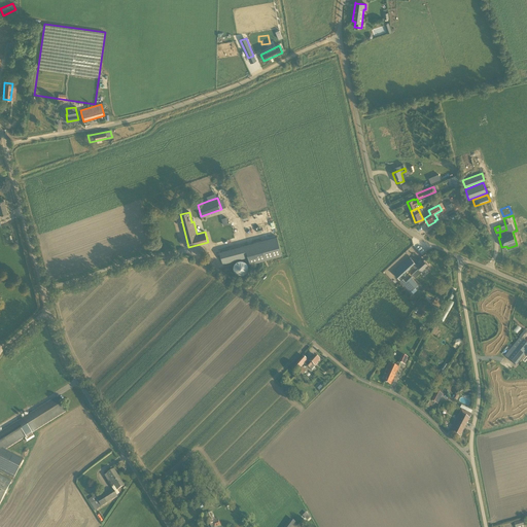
[(229,222),(204,229),(209,247),(234,241),(229,222)]
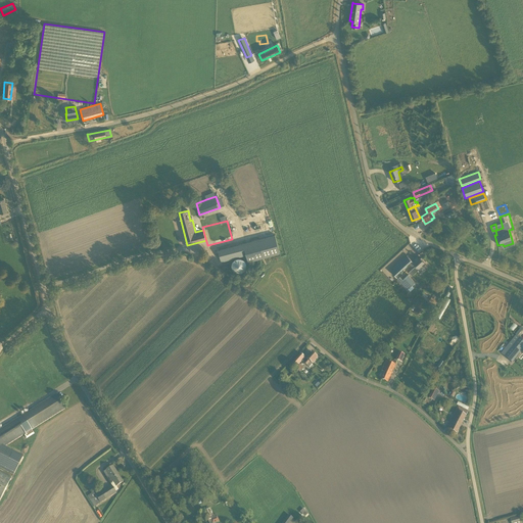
[(218,250),(221,262),(246,254),(248,262),(280,252),(275,235),(218,250)]
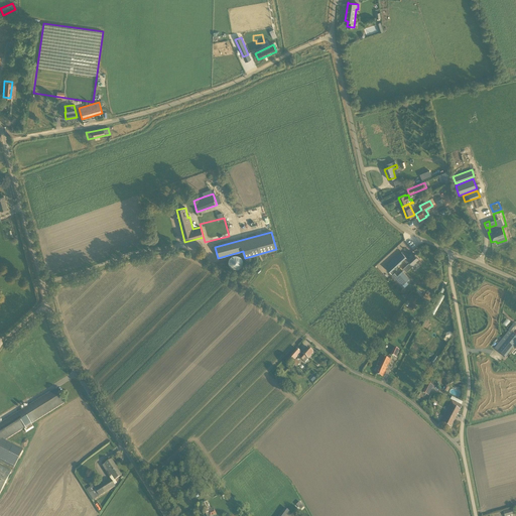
[(385,267),(390,272),(406,257),(402,252),(385,267)]
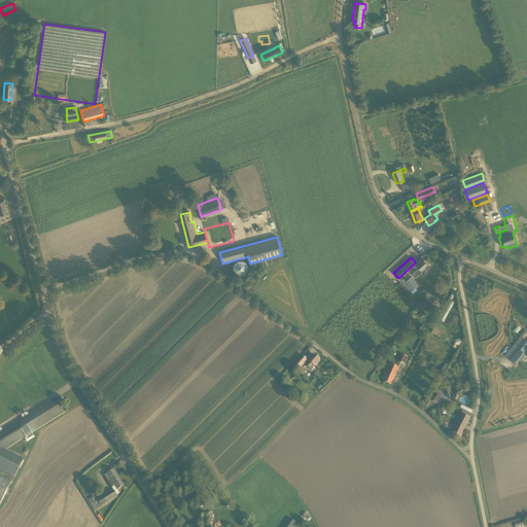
[(419,274),(422,271),(425,268),(424,267),(427,264),(423,259),(417,265),(419,267),(416,270),(419,274)]
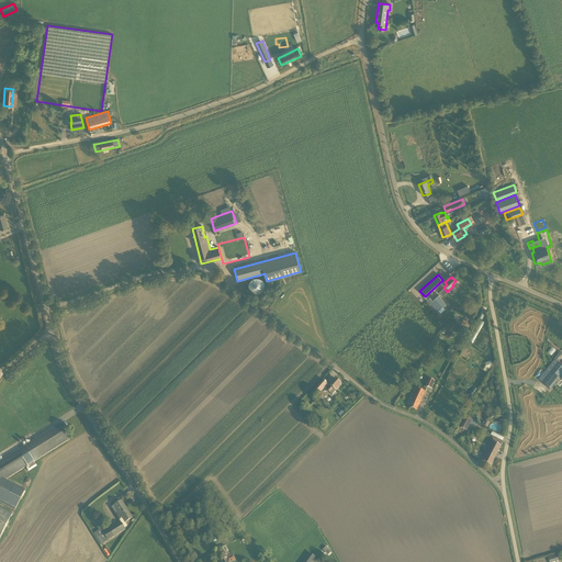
[(249,289),(250,290),(250,291),(251,291),(253,292),(254,292),(254,293),(255,293),(256,293),(257,293),(258,293),(259,293),(260,293),(261,292),(262,291),(263,290),(265,289),(265,288),(265,287),(265,285),(265,284),(265,283),(265,282),(263,281),(263,280),(262,279),(261,279),(260,278),(259,278),(258,278),(257,278),(256,278),(255,278),(254,278),(253,279),(251,279),(251,280),(250,280),(250,281),(249,282),(249,283),(249,284),(249,285),(249,287),(249,288),(249,289)]
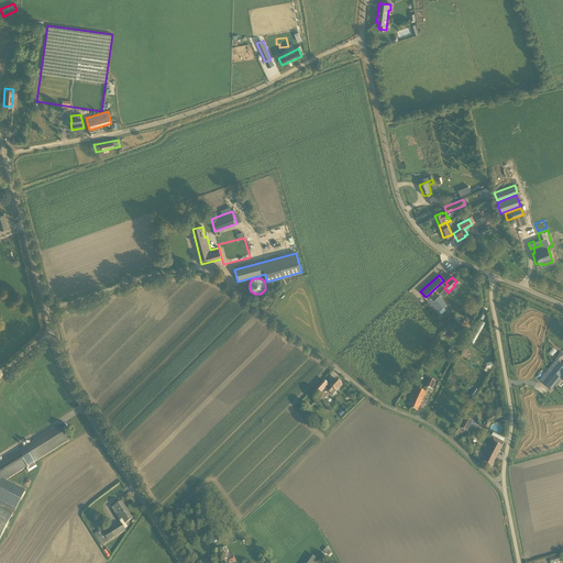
[(435,299),(433,301),(431,304),(438,312),(439,310),(443,307),(445,305),(439,296),(438,297),(437,296),(433,298),(435,299)]
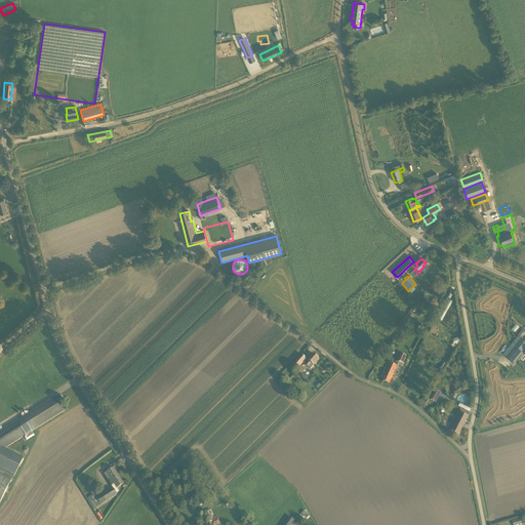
[(449,298),(438,318),(442,320),(453,300),(449,298)]
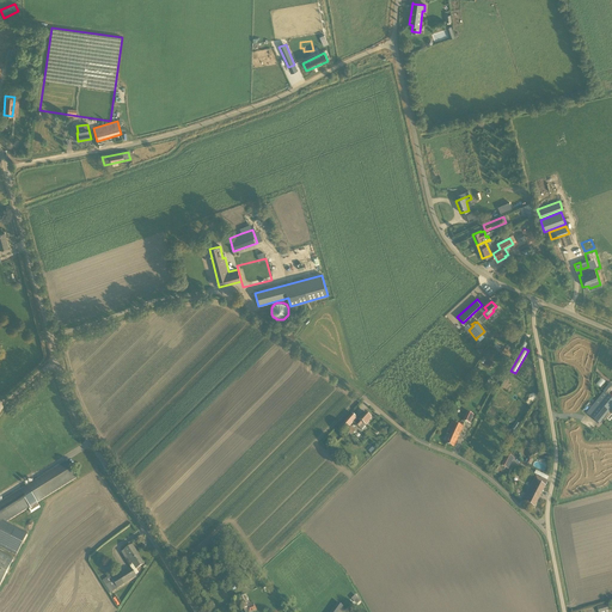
[(598,424),(611,407),(611,399),(605,393),(587,415),(598,424)]
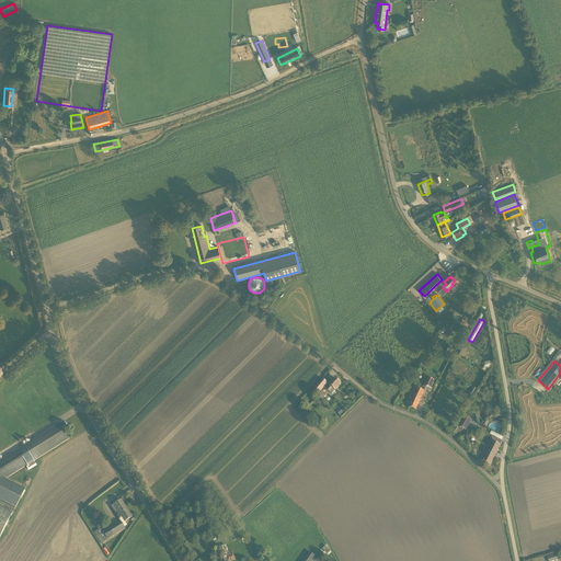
[(428,378),(425,386),(431,388),(432,386),(435,381),(428,378)]
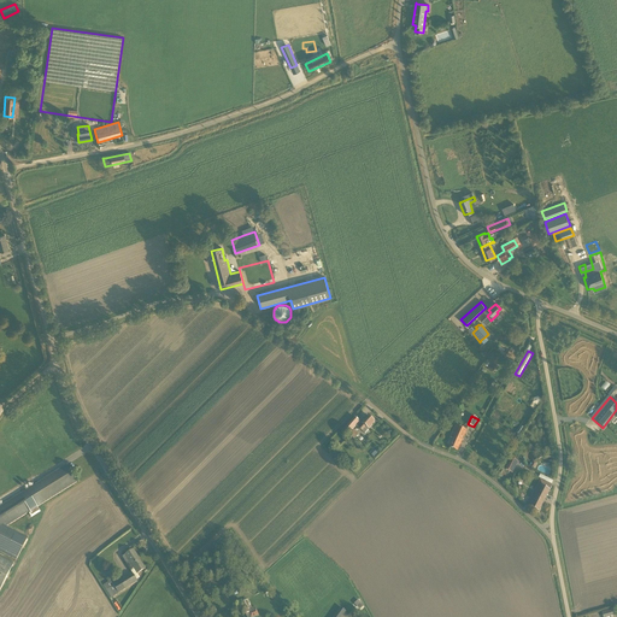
[(369,429),(375,422),(369,417),(363,423),(363,424),(362,423),(358,427),(363,430),(365,433),(369,429)]
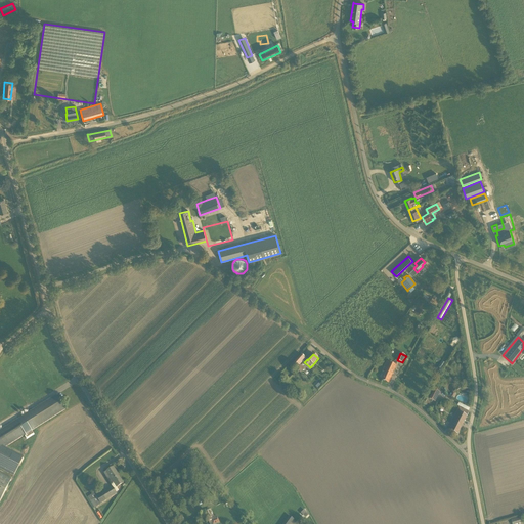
[(300,365),(306,359),(302,355),(296,361),(300,365)]
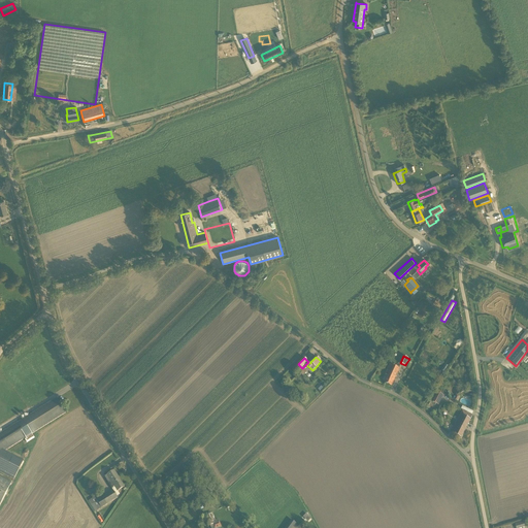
[(392,386),(399,368),(390,364),(387,372),(389,374),(385,383),(392,386)]
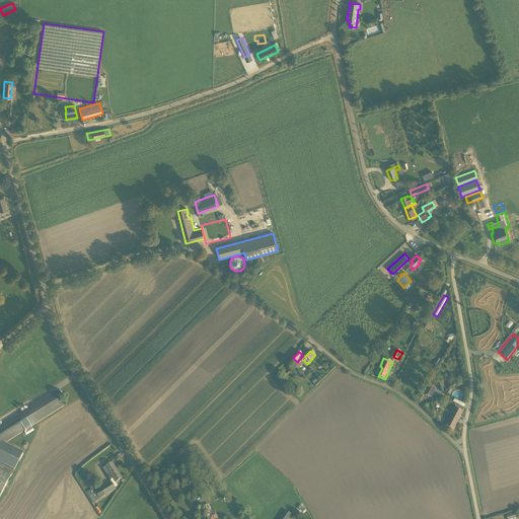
[(299,371),(303,367),(297,362),(293,366),(299,371)]
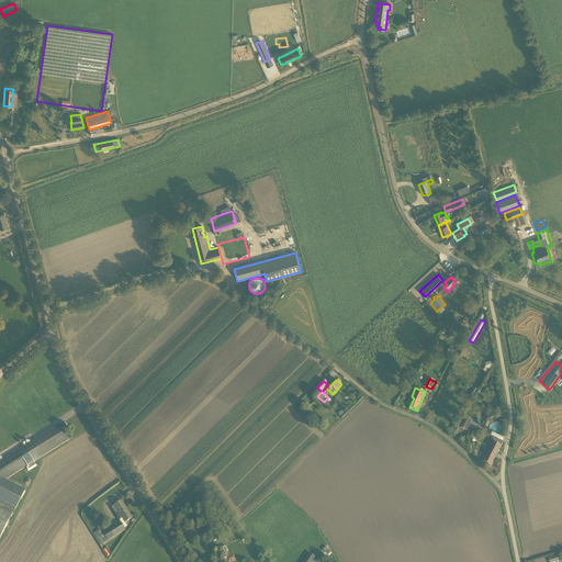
[(467,430),(472,420),(467,418),(461,428),(467,430)]
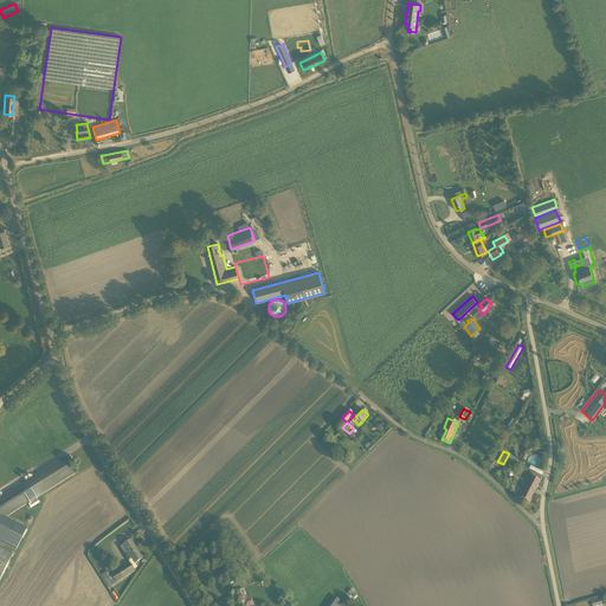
[(0,516),(2,520),(75,474),(65,457),(0,497),(0,516)]
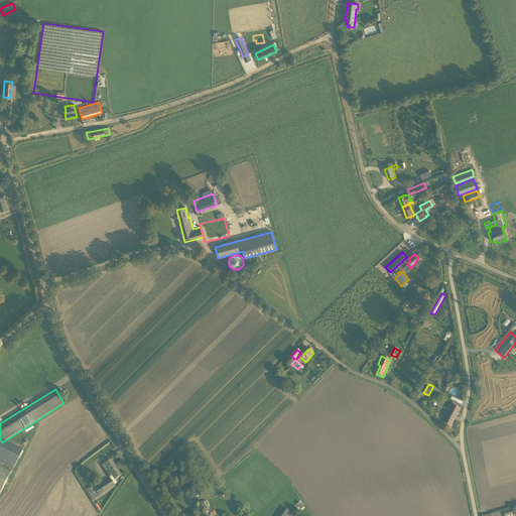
[(450,428),(462,406),(452,401),(444,416),(443,418),(441,422),(444,424),(450,428)]
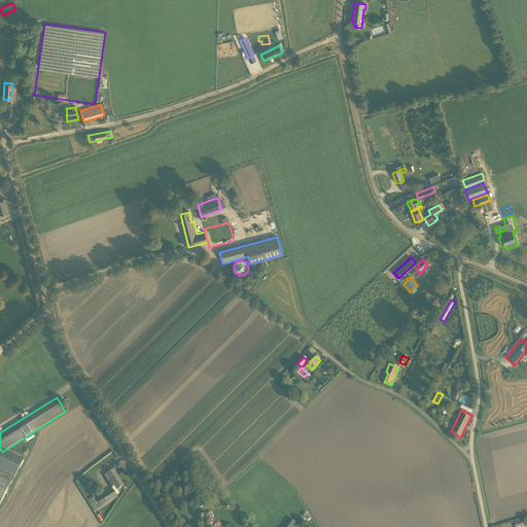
[(0,456),(0,470),(15,479),(24,461),(7,452),(4,459),(0,456)]
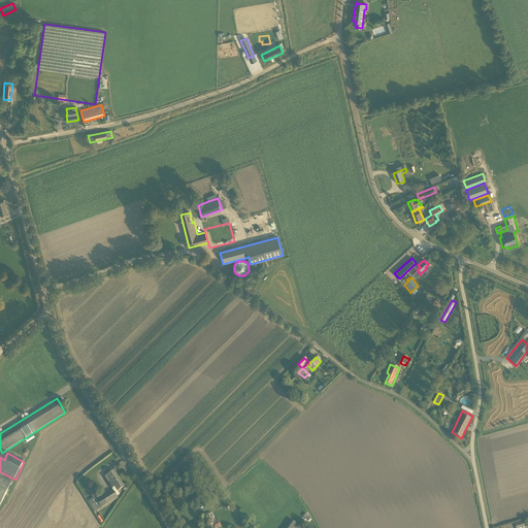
[(118,491),(124,487),(113,470),(104,476),(111,489),(116,487),(118,491)]
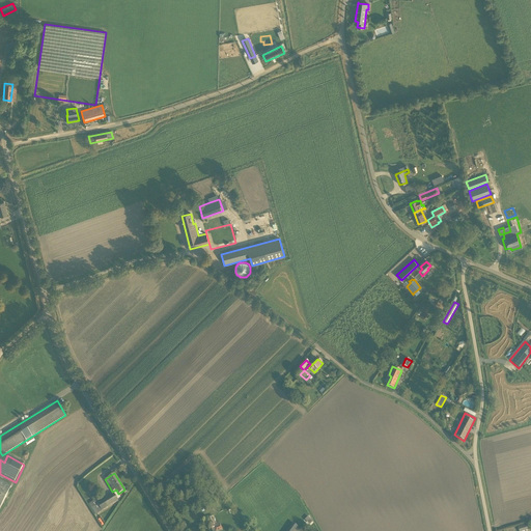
[(0,507),(0,508),(11,486),(0,480),(0,507)]
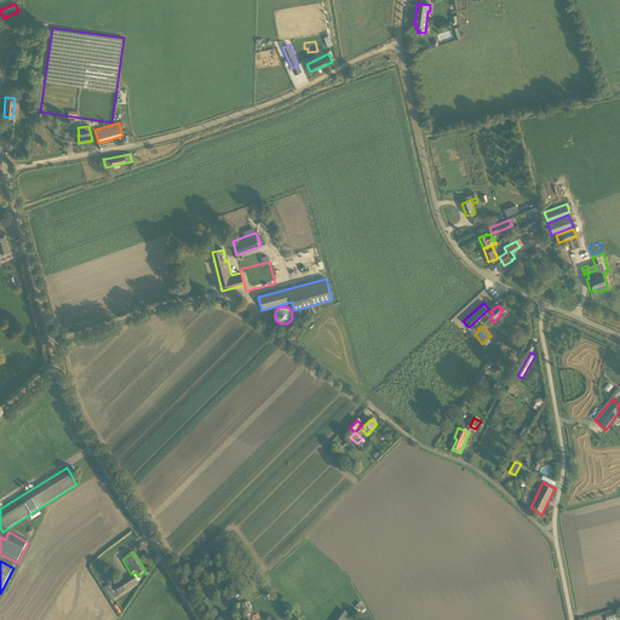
[(107,593),(112,601),(119,597),(119,596),(138,585),(133,577),(114,589),(107,593)]
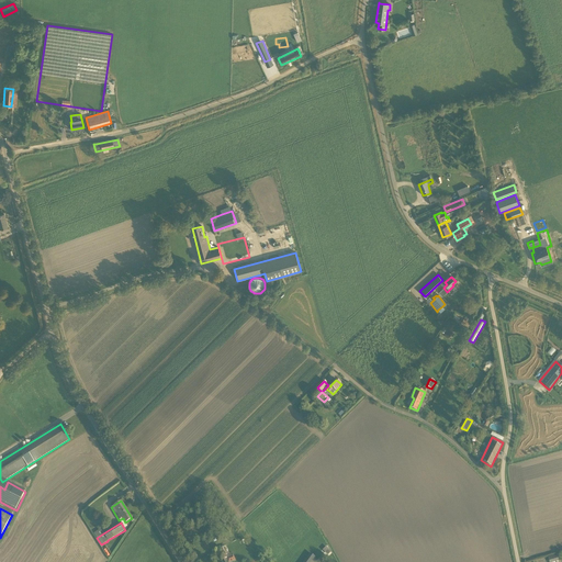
[(229,554),(227,549),(224,551),(225,554),(222,555),(224,560),(225,560),(226,561),(229,561),(235,560),(232,553),(229,554)]
